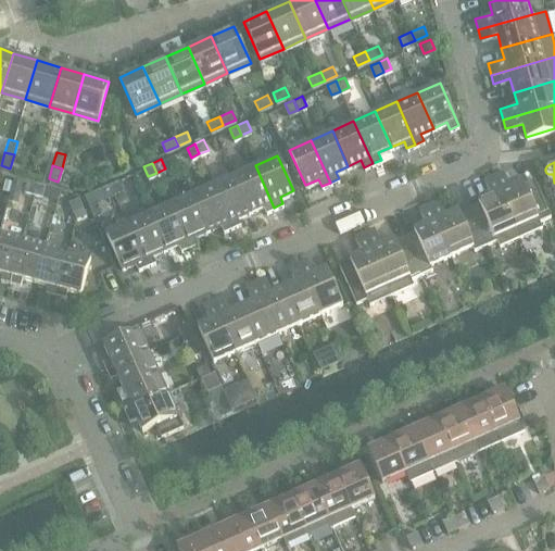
[(255,165),(234,174),(250,210),(263,204),(266,211),(274,208),(255,165)]
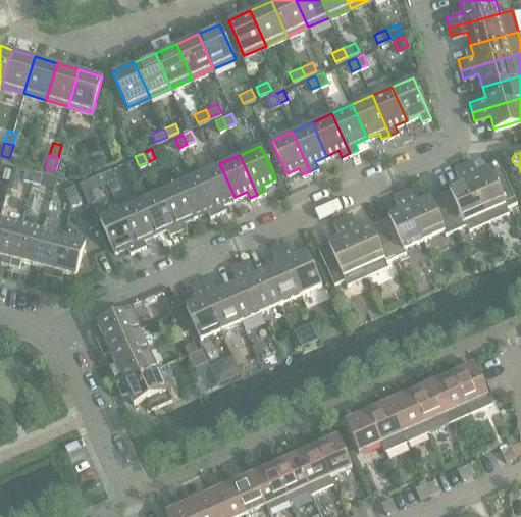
[(462,162),(488,222),(511,212),(508,205),(516,201),(501,165),(490,170),(489,168),(478,173),(471,158),(462,162)]
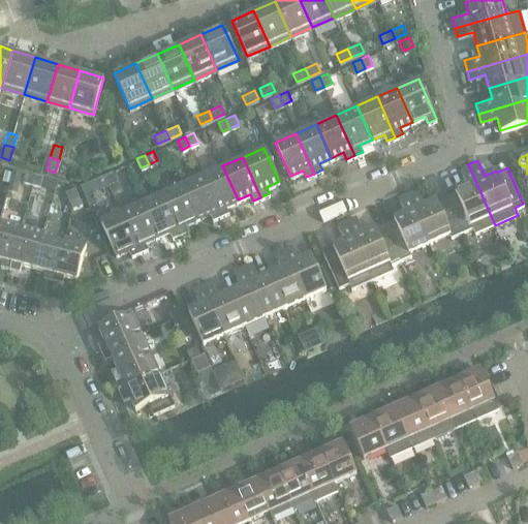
[(445,195),(461,232),(472,226),(475,234),(495,225),(468,164),(460,168),(466,184),(455,189),(456,191),(445,195)]
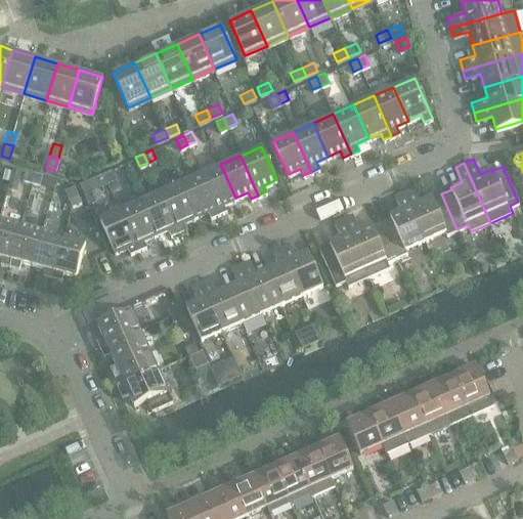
[(235,198),(220,164),(201,173),(218,213),(226,210),(223,203),(235,198)]
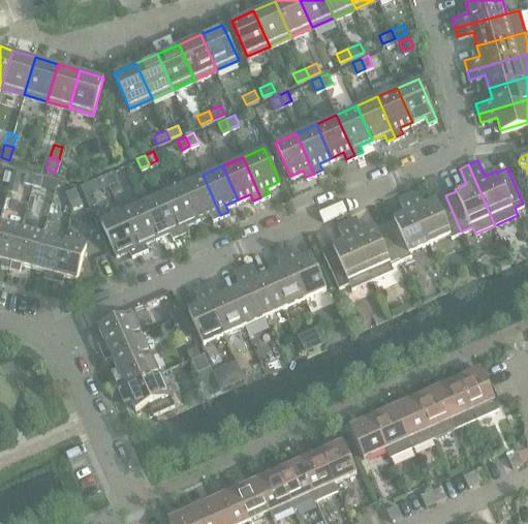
[(23,180),(32,182),(35,173),(26,170),(23,180)]
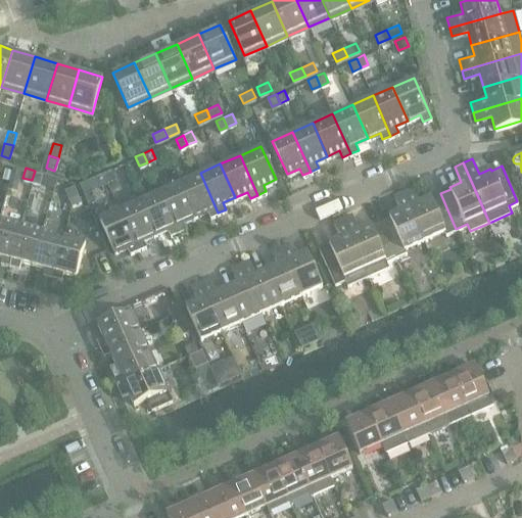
[(103,171),(107,180),(115,177),(111,168),(103,171)]
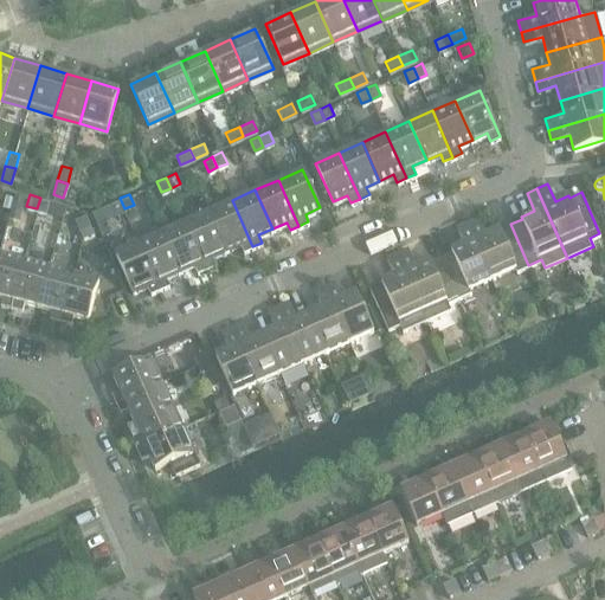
[(40,198),(37,208),(46,211),(50,200),(40,198)]
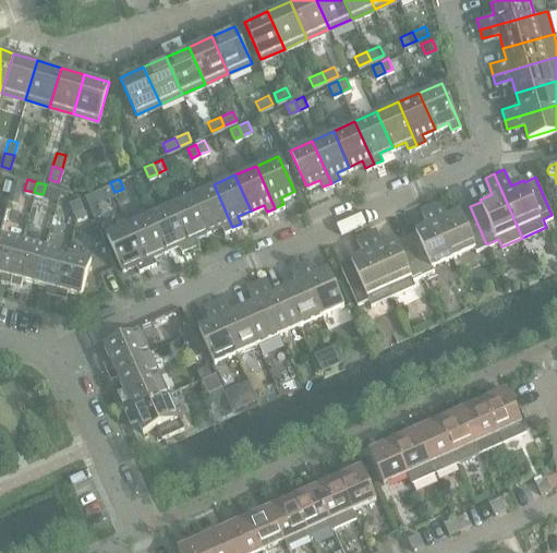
[(114,192),(110,182),(101,187),(106,196),(114,192)]
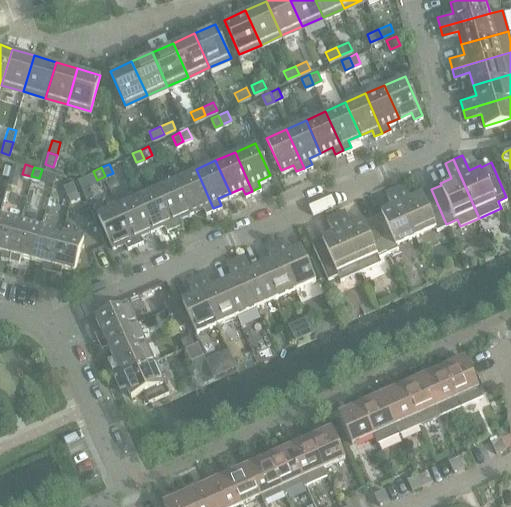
[(176,178),(191,211),(203,205),(205,212),(213,208),(196,169),(176,178)]
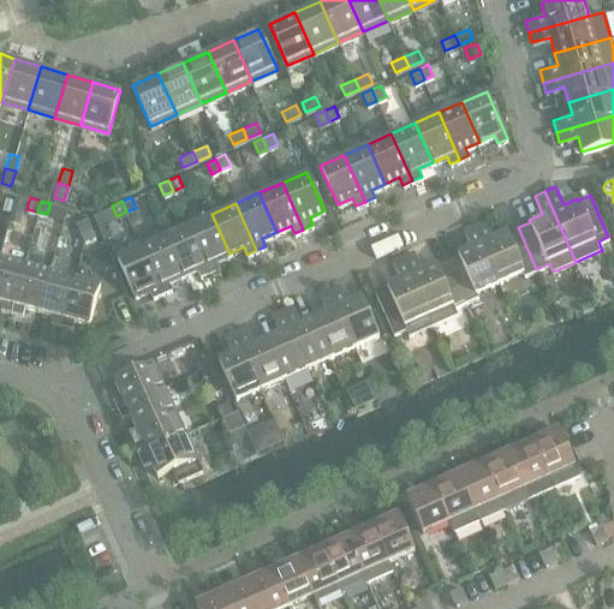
[(212,214),(188,225),(209,272),(219,267),(215,260),(230,254),(212,214)]
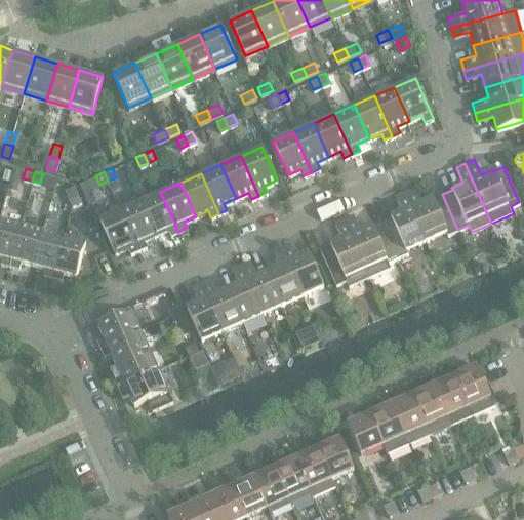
[(65,189),(69,198),(78,194),(74,185),(65,189)]
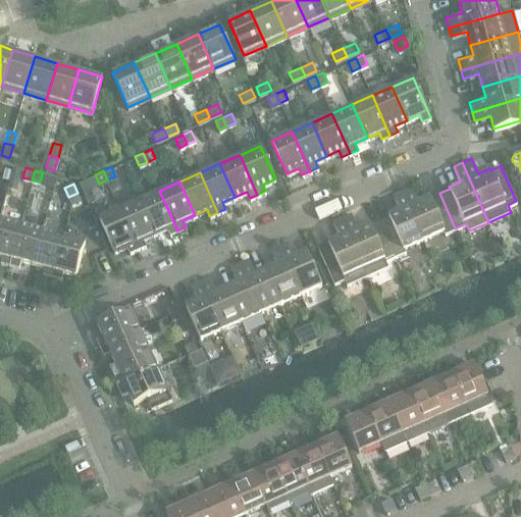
[(411,186),(402,190),(423,238),(443,229),(445,233),(455,228),(439,193),(429,197),(429,195),(417,200),(411,186)]
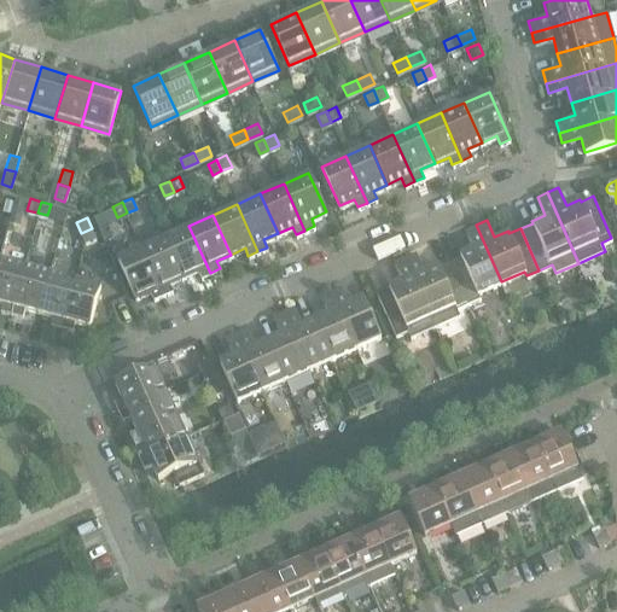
[(449,260),(467,302),(479,296),(478,292),(501,281),(476,225),(465,229),(473,246),(459,252),(460,255),(449,260)]
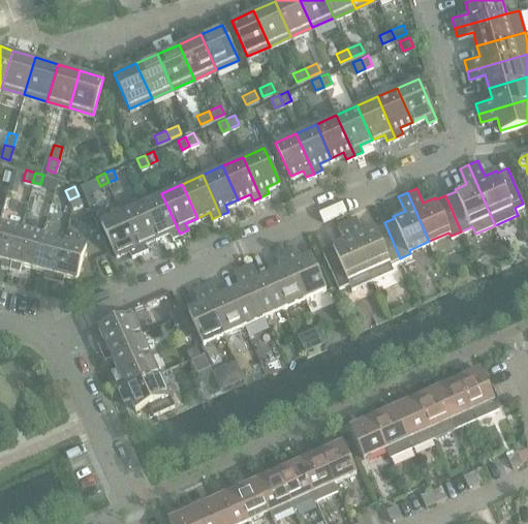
[(161,193),(142,202),(156,236),(168,230),(172,237),(180,234),(161,193)]
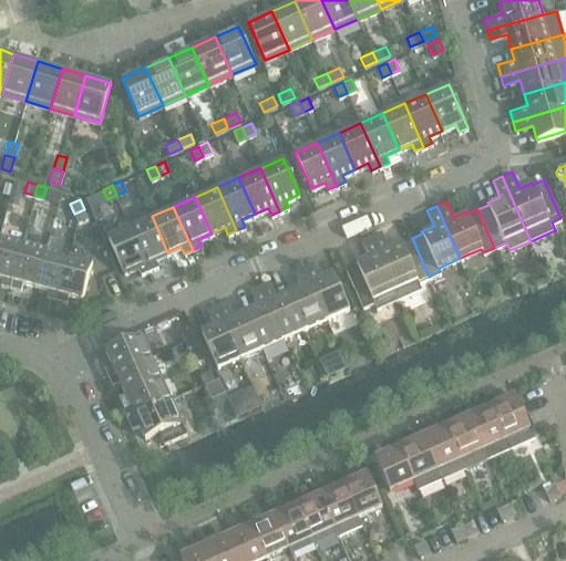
[(84,209),(74,214),(78,221),(88,217),(84,209)]
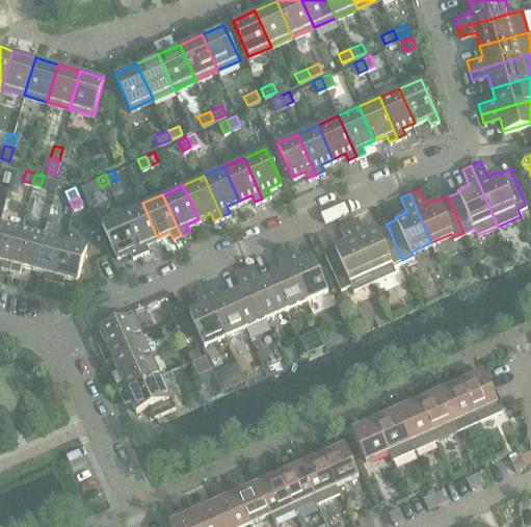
[(122,212),(140,253),(148,249),(145,242),(157,237),(142,203),(122,212)]
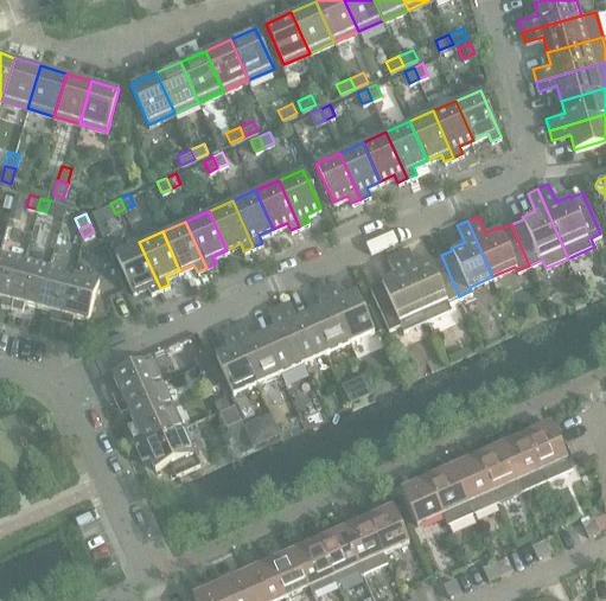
[(160,288),(139,242),(115,253),(133,292),(147,285),(151,293),(160,288)]
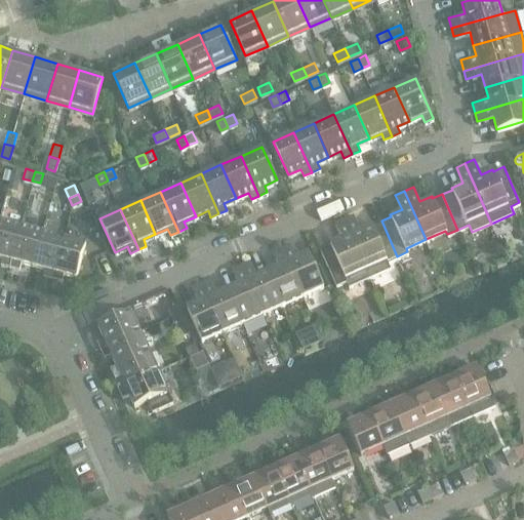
[(397,256),(381,221),(371,226),(370,224),(359,229),(352,213),(343,217),(369,277),(392,267),(389,261),(397,256)]
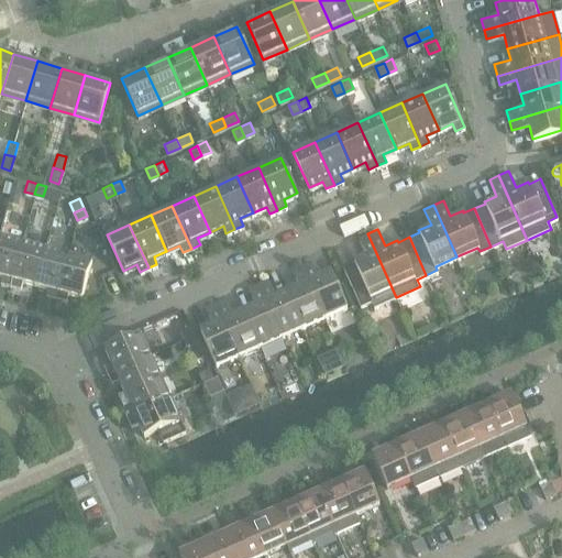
[(23,239),(0,232),(0,273),(2,274),(0,282),(11,285),(23,239)]
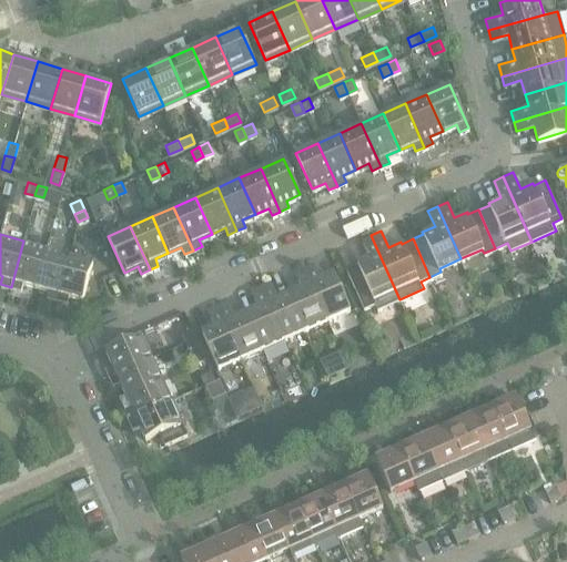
[(400,299),(371,235),(362,239),(368,256),(356,262),(357,263),(346,268),(363,307),(375,302),(378,309),(400,299)]
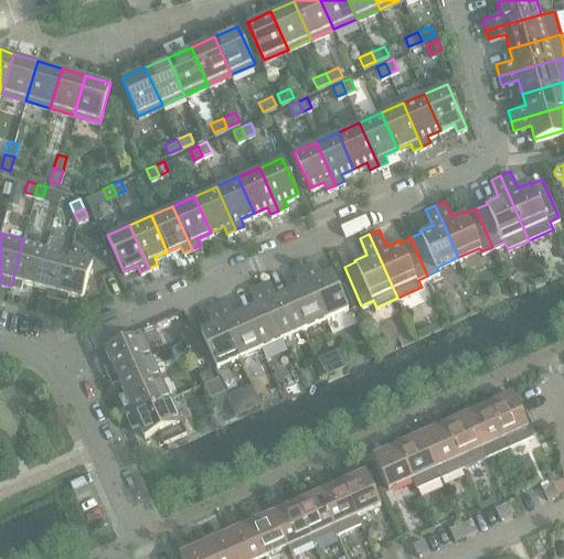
[(35,283),(45,245),(23,239),(11,286),(20,288),(22,280),(35,283)]
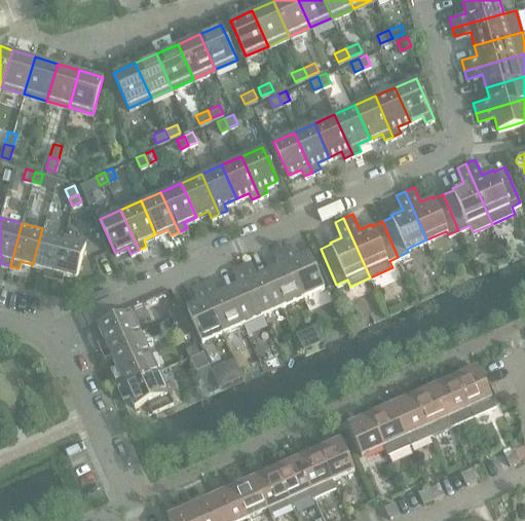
[(42,228),(33,264),(44,267),(42,274),(52,276),(64,234),(42,228)]
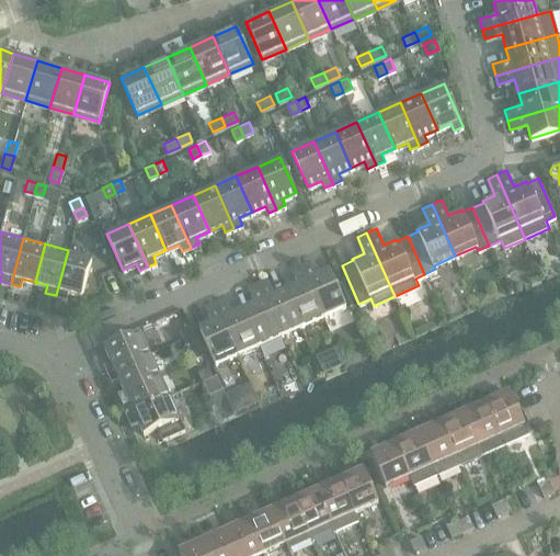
[(68,250),(56,295),(66,298),(68,291),(81,294),(91,256),(68,250)]
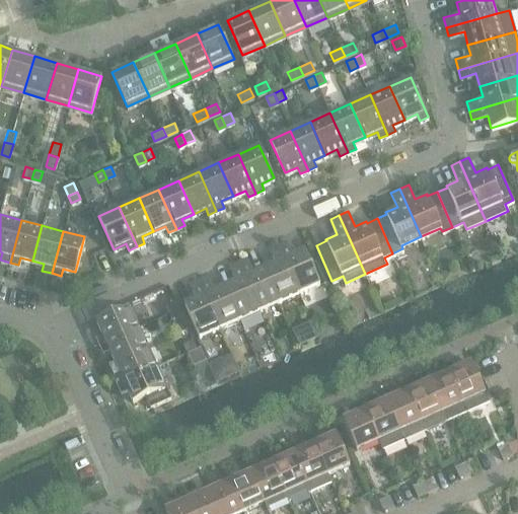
[(277,243),(298,291),(319,282),(304,248),(292,253),(286,239),(277,243)]
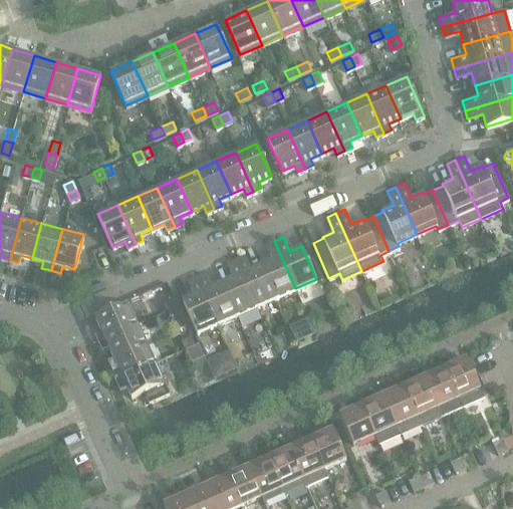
[(261,264),(276,297),(295,288),(274,241),(266,244),(272,259),(261,264)]
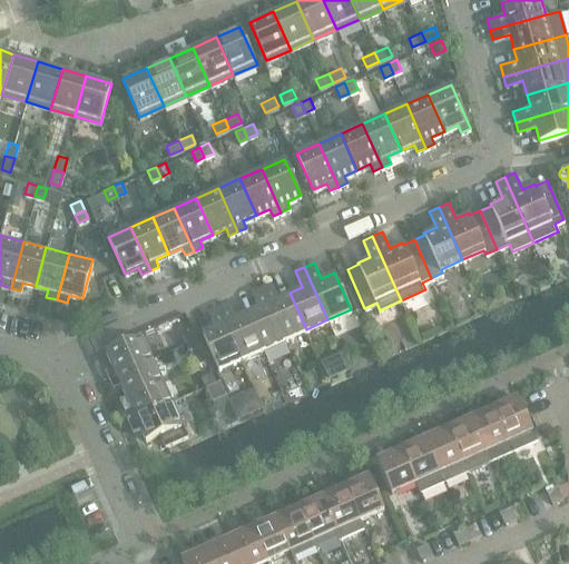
[(271,282),(261,286),(284,338),(306,329),(290,293),(277,298),(271,282)]
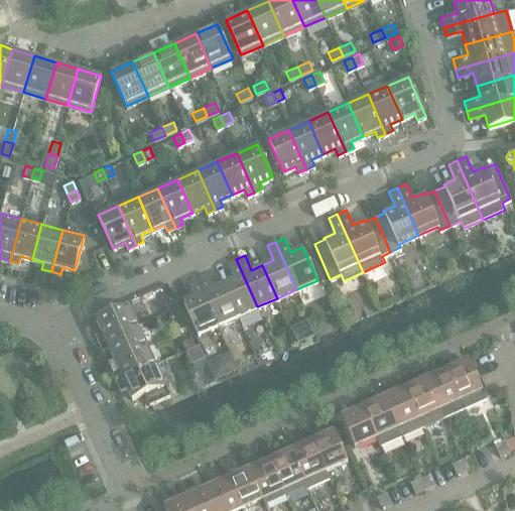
[(234,277),(223,282),(237,315),(257,306),(236,259),(227,263),(234,277)]
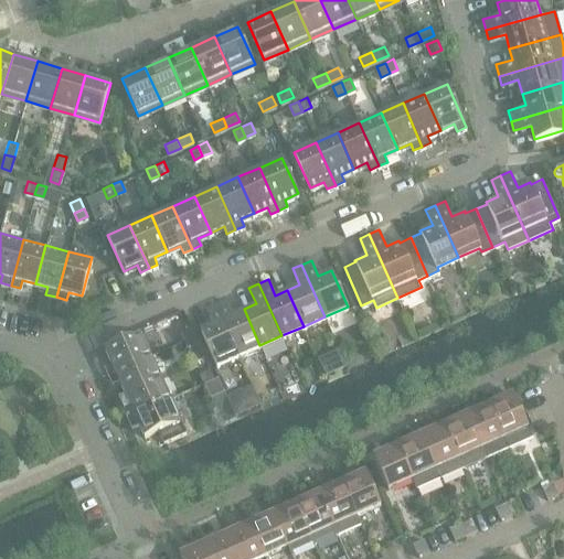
[(259,345),(244,309),(232,314),(225,299),(215,303),(238,355),(259,345)]
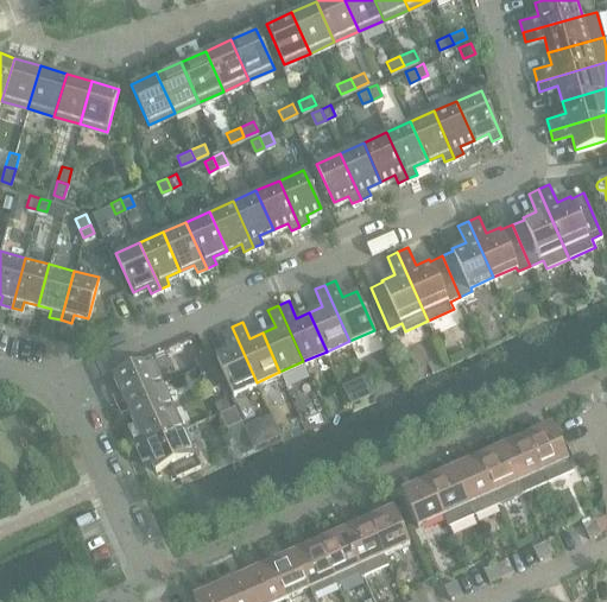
[(257,382),(232,327),(221,330),(229,348),(215,354),(233,393),(257,382)]
